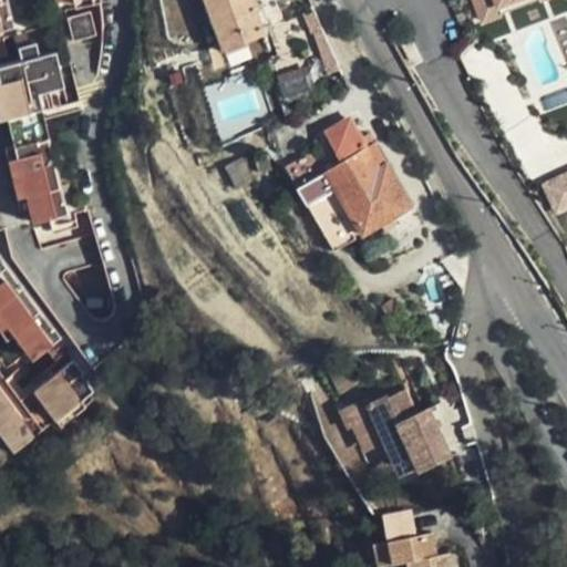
[(0,0),(0,33),(14,31),(8,0),(0,0)]
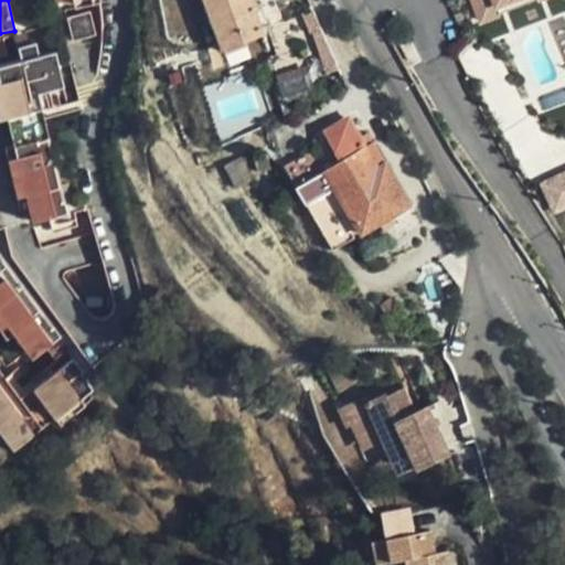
[(243,0),(203,0),(217,40),(238,33),(242,40),(260,33),(252,2),(244,3),(243,0)]
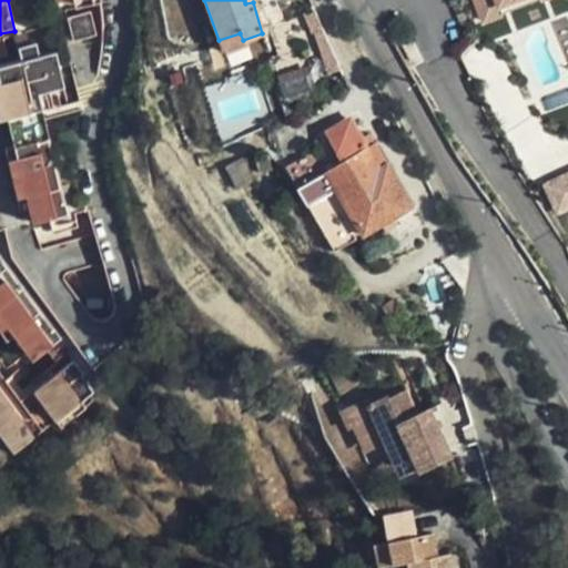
[(478,0),(484,13),(519,0),(478,0)]
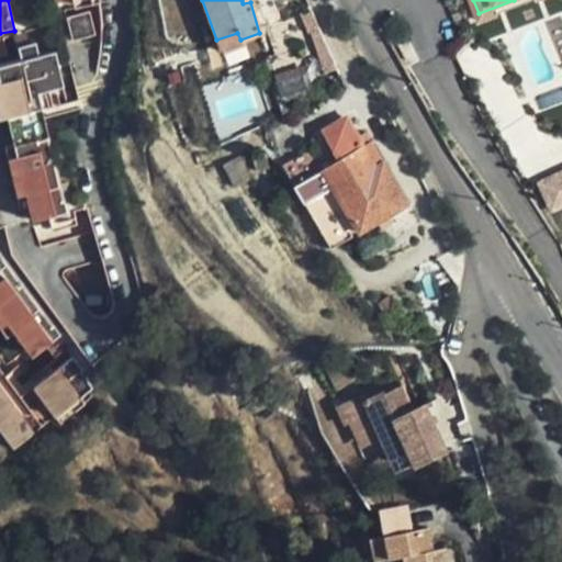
[(514,0),(479,13),(482,21),(535,0),(514,0)]
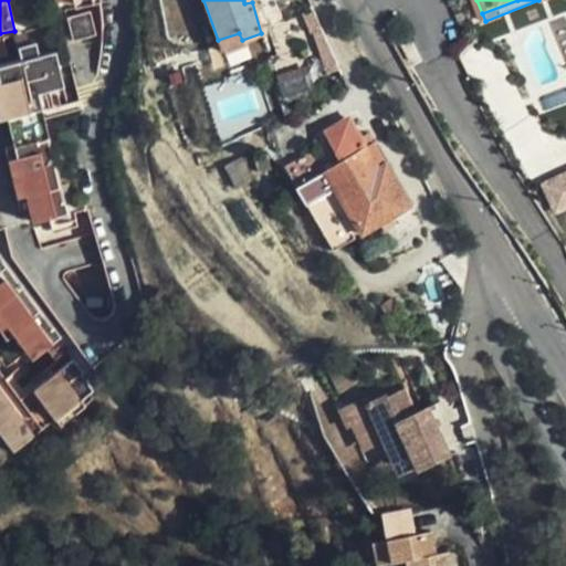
[(107,39),(101,14),(79,20),(84,44),(107,39)]
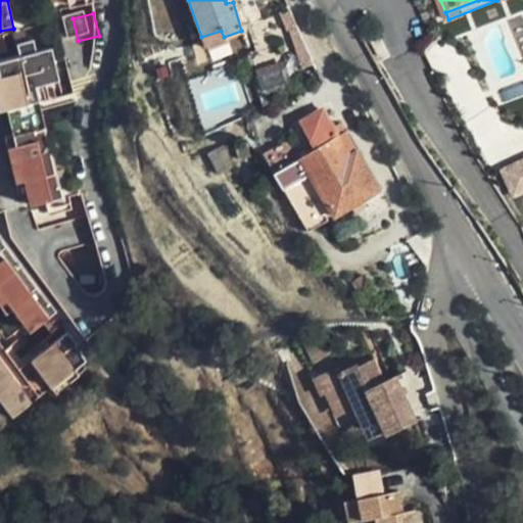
[(0,61),(3,75),(10,106),(18,143),(26,177),(32,202),(62,195),(39,86),(62,82),(55,49),(40,51),(37,39),(24,41),(27,55),(0,61)]
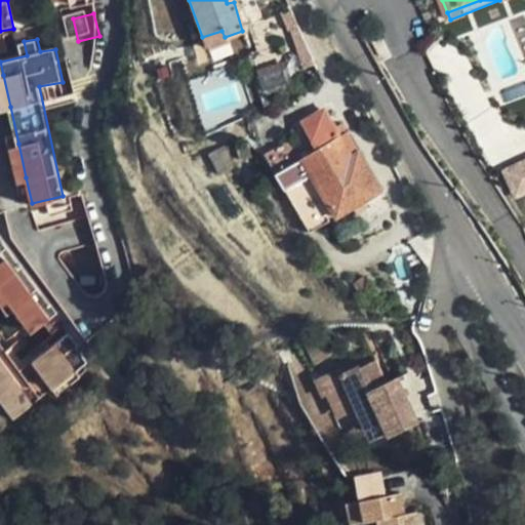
[(10,107),(3,75),(0,76),(0,102),(2,109),(10,107)]
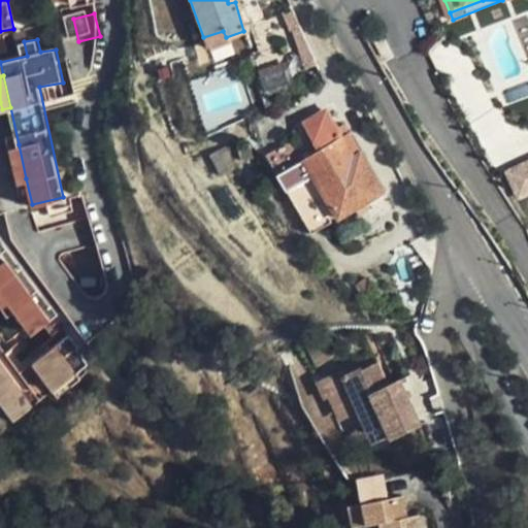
[(329,117),(324,109),(319,112),(323,120),(329,117)]
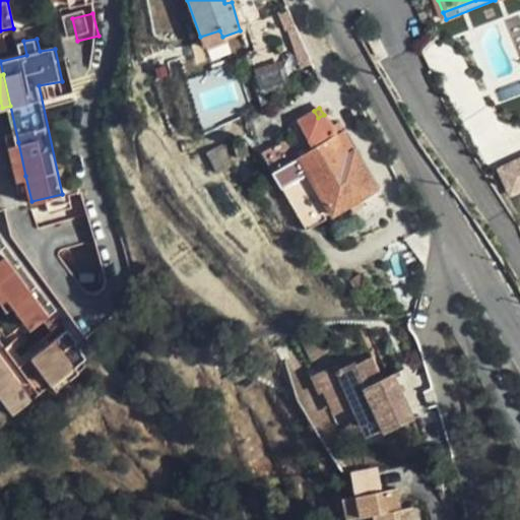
[(345,206),(358,199),(375,190),(351,151),(346,154),(331,127),(324,115),(318,118),(314,111),(297,120),(302,127),(314,148),(307,153),(273,172),(306,229),(345,206)]
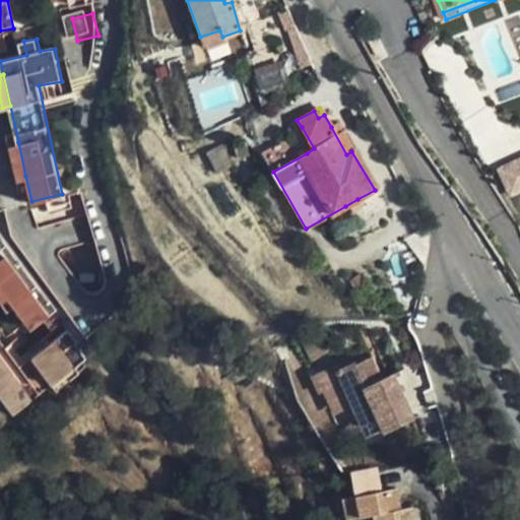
[(346,154),(351,151),(336,124),(331,127),(346,154)]
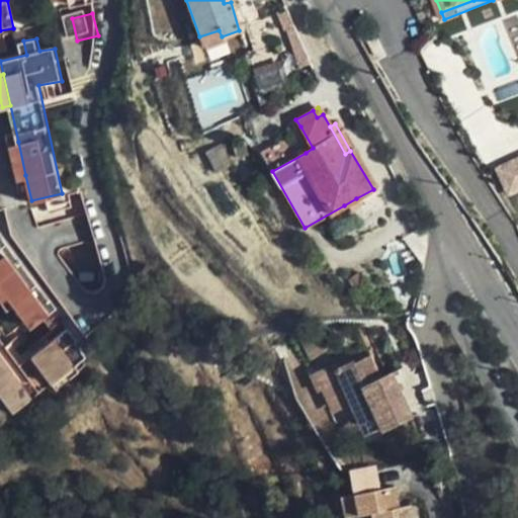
[(300,126),(293,131),(306,153),(313,148),(300,126)]
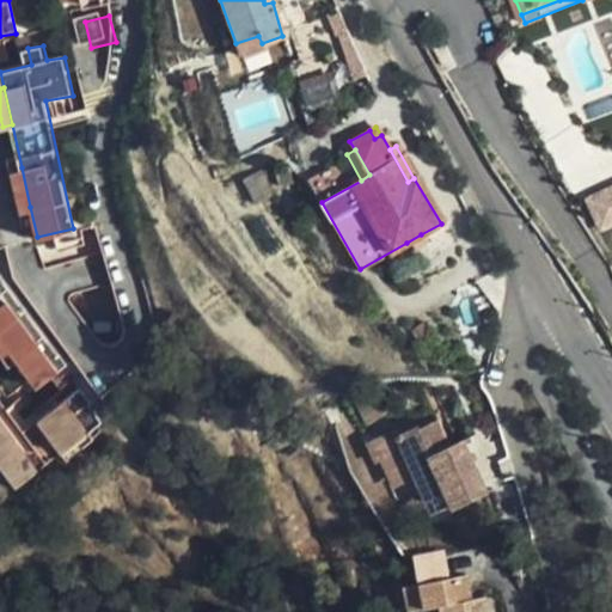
[(30,207),(22,167),(12,171),(20,209),(30,207)]
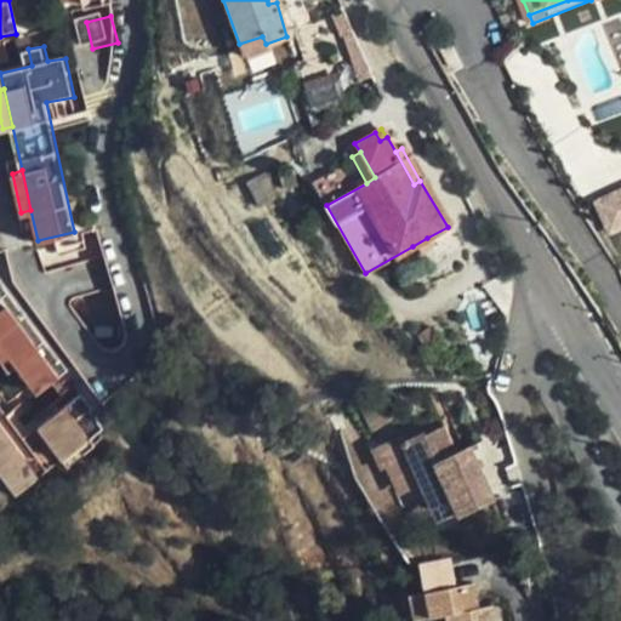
[(280,195),(267,170),(249,178),(261,204),(280,195)]
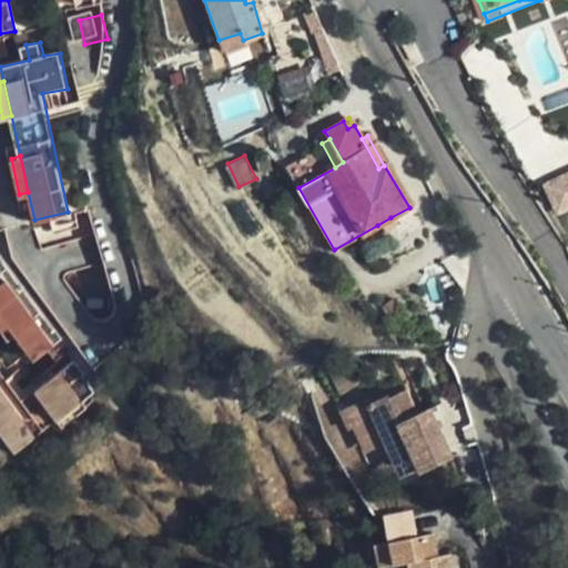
[(567,172),(547,182),(561,212),(567,209),(567,172)]
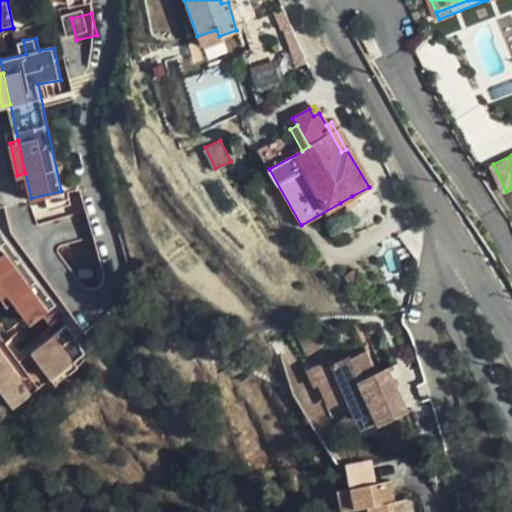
[(358,205),(352,196),(340,203),(346,212),(358,205)]
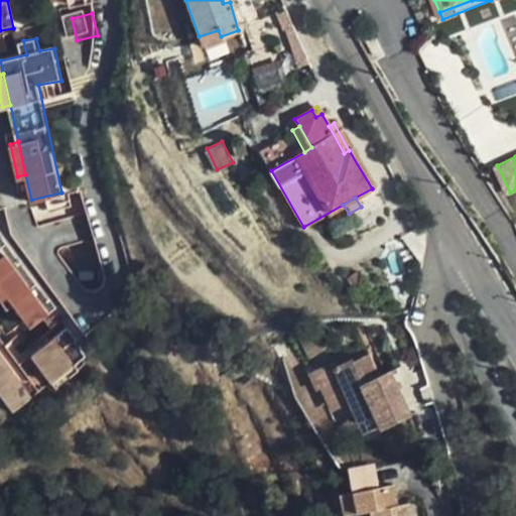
[(50,304),(0,237),(0,299),(20,327),(50,304)]
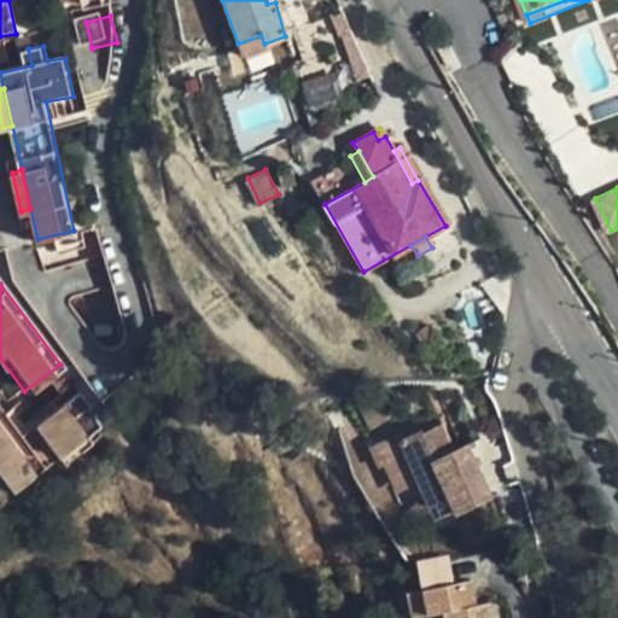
[(21,435),(0,408),(0,473),(10,487),(95,421),(83,406),(86,403),(74,388),(30,421),(31,425),(21,435)]
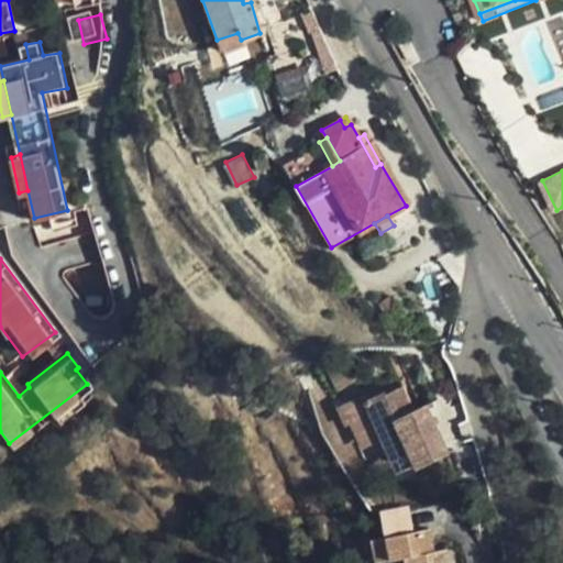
[(452,450),(430,406),(415,414),(404,389),(389,397),(387,390),(372,398),(370,392),(339,407),(348,424),(353,422),(365,446),(385,437),(401,470),(418,461),(421,465),(452,450)]
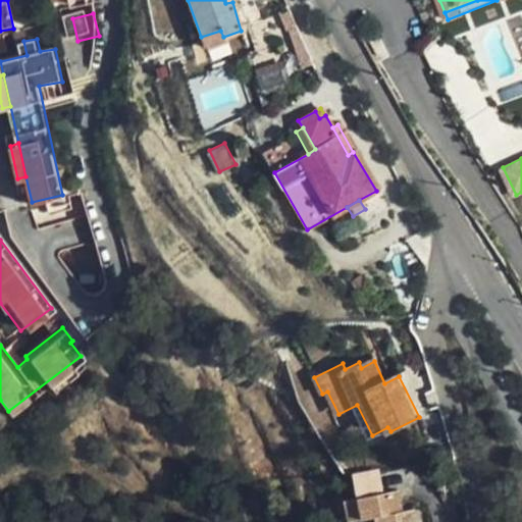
[(349,500),(353,518),(377,513),(378,521),(420,521),(418,507),(406,509),(402,489),(349,500)]
